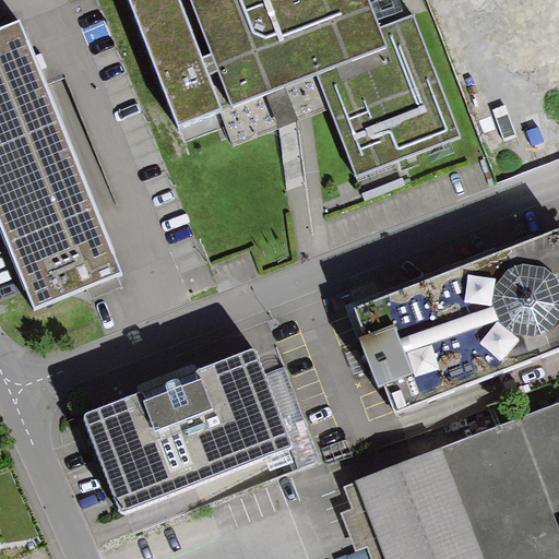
[(211,88),(175,0),(127,0),(179,131),(221,115),(211,88)]
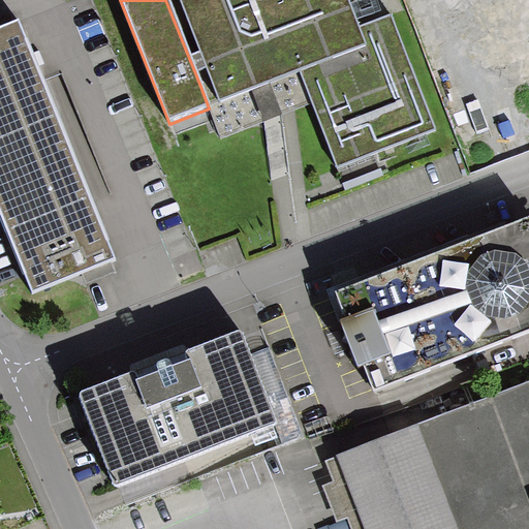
[(349,0),(181,0),(212,80),(199,84),(209,109),(220,137),(272,117),(311,100),(337,168),(437,128),(393,17),(360,26),(349,0)]
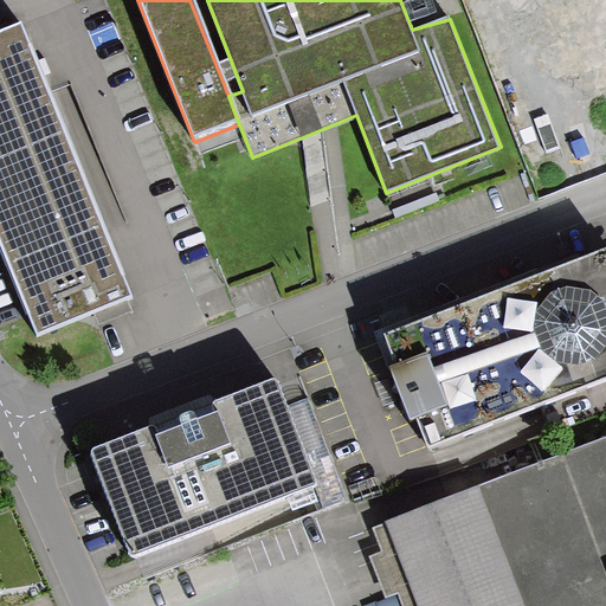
[(21,28),(0,37),(0,243),(39,339),(131,301),(21,28)]
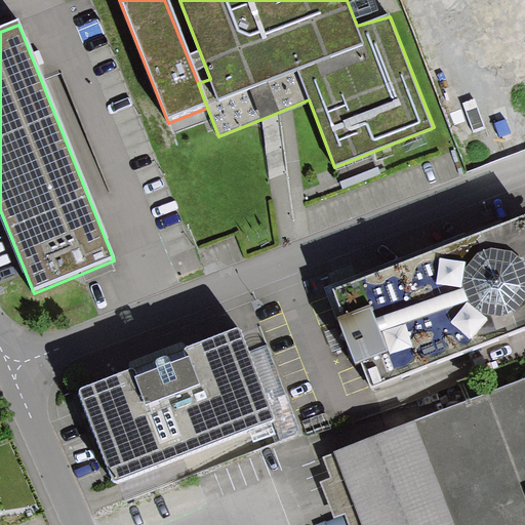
[(524,215),(334,288),(345,315),(337,318),(355,364),(360,360),(370,388),(524,328),(524,215)]
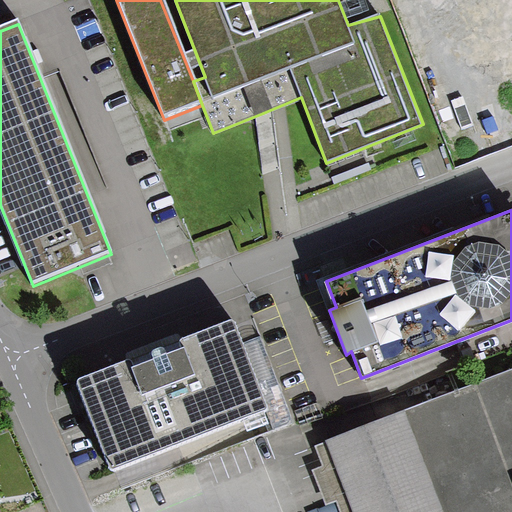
[(265,409),(230,321),(75,382),(109,470),(265,409)]
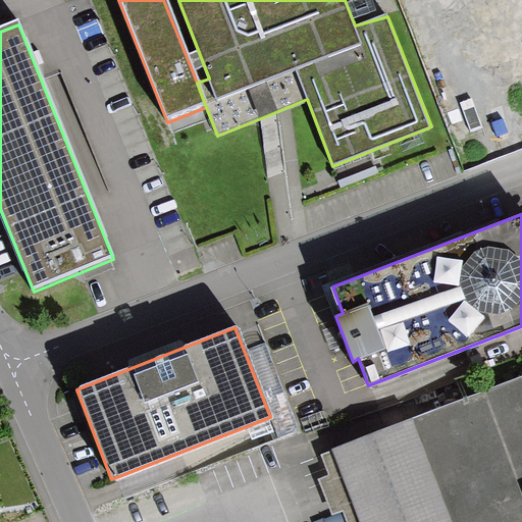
[(521,521),(521,376),(332,450),(360,521),(521,521)]
